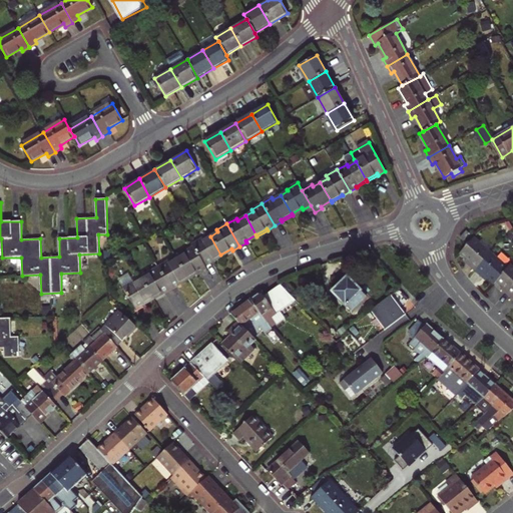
[(466,230),(461,237),(464,240),(470,234),(466,230)]
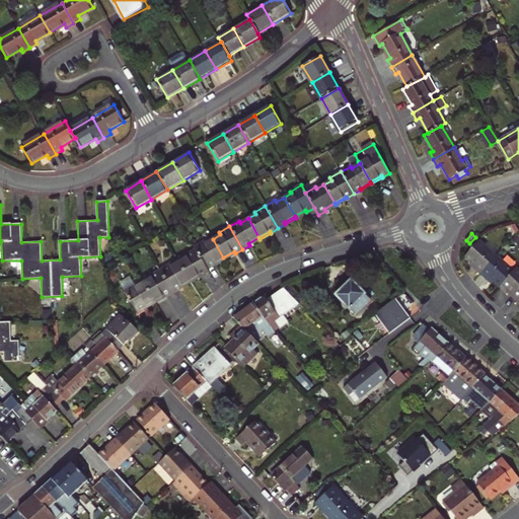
[(260,239),(258,237),(248,243),(249,245),(260,239)]
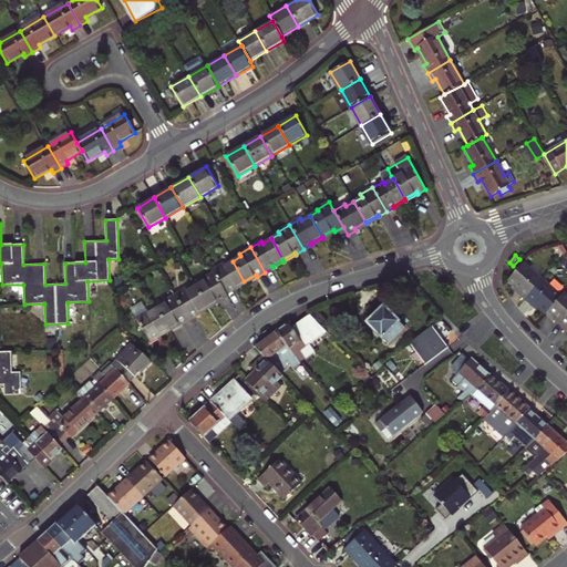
[(213,272),(226,295),(234,290),(233,288),(244,281),(233,261),(224,266),(223,264),(212,270),(213,272)]
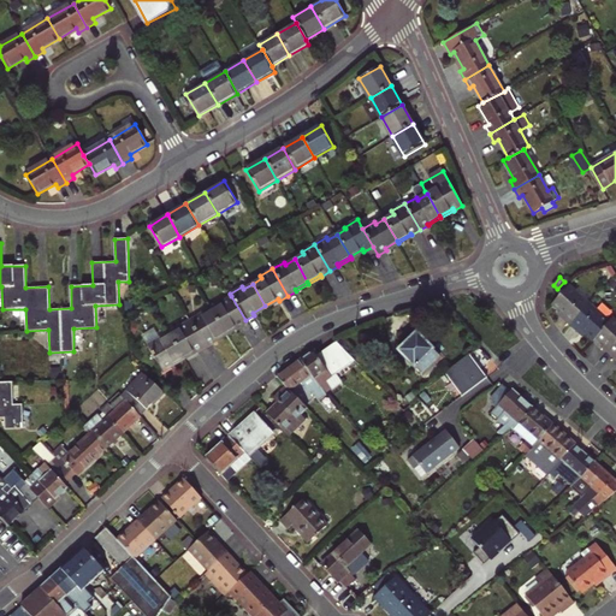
[(569,285),(551,306),(560,312),(557,314),(570,326),(590,304),(569,285)]
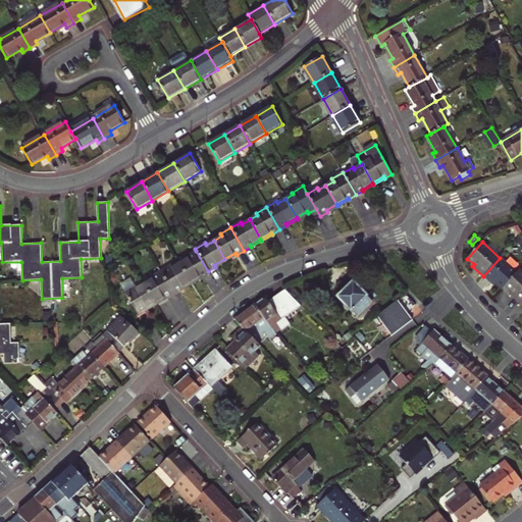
[(186,259),(178,263),(190,282),(202,275),(203,277),(209,273),(208,271),(196,251),(185,257),(186,259)]
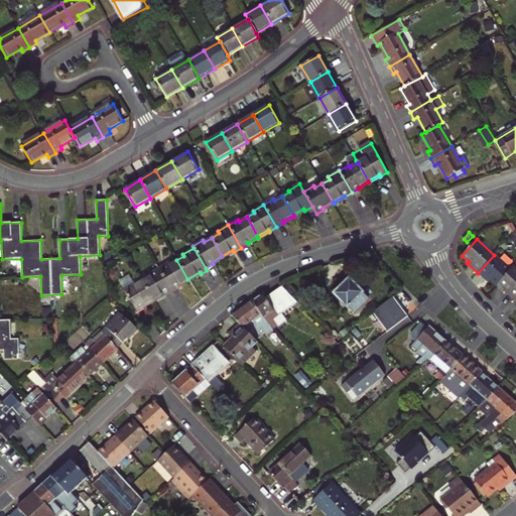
[(222,256),(223,258),(234,252),(233,250),(222,256)]
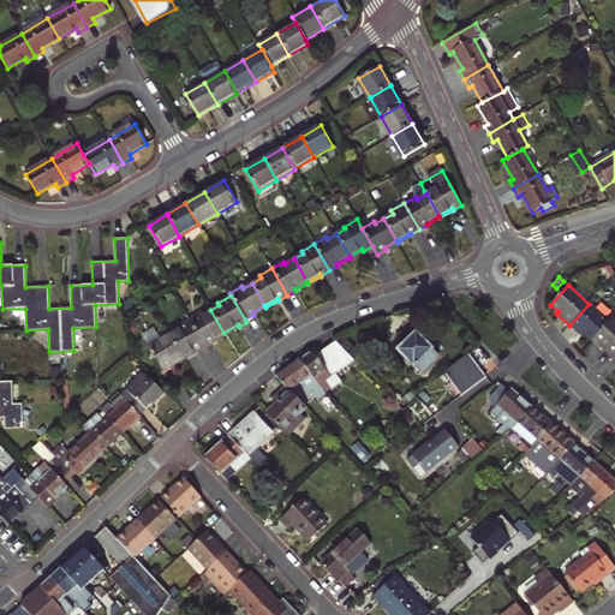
[(589,304),(569,326),(581,336),(584,334),(591,341),(595,338),(609,322),(589,304)]
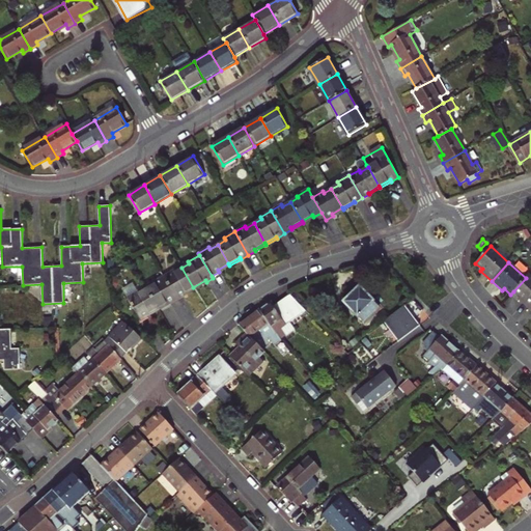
[(218,270),(219,272),(229,266),(228,263),(218,270)]
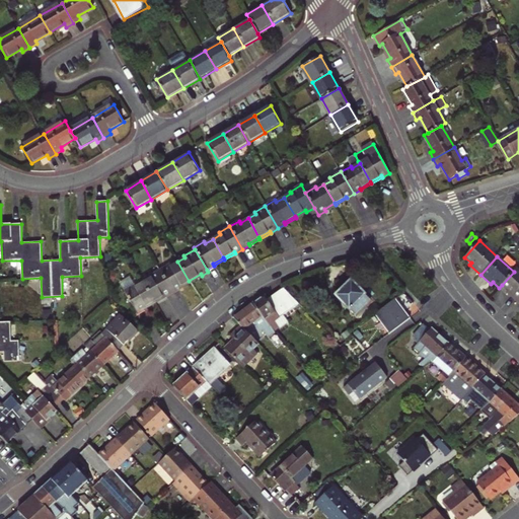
[(169,264),(159,270),(172,292),(179,288),(178,287),(189,281),(177,262),(170,266),(169,264)]
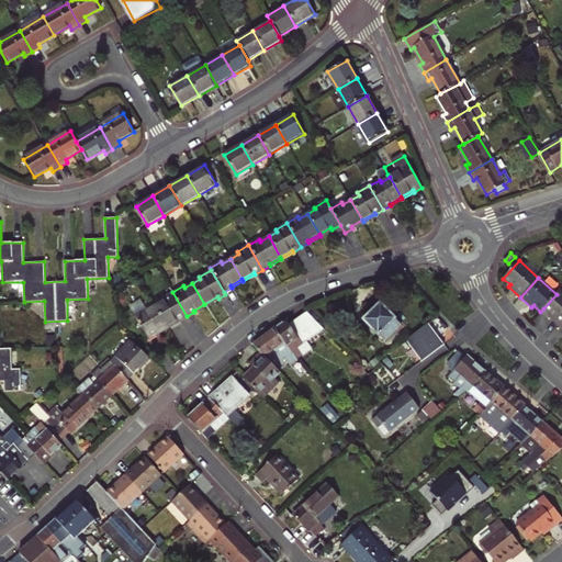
[(561,293),(559,291),(557,294),(543,308),(550,314),(548,316),(560,327),(561,324),(561,293)]
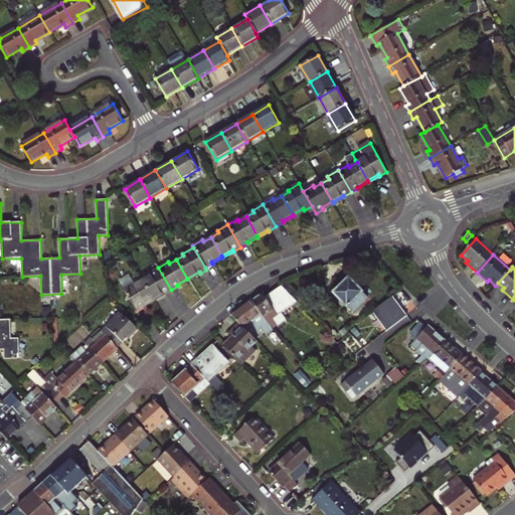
[(164,292),(165,294),(171,290),(158,268),(148,274),(149,276),(142,280),(153,299),(164,292)]
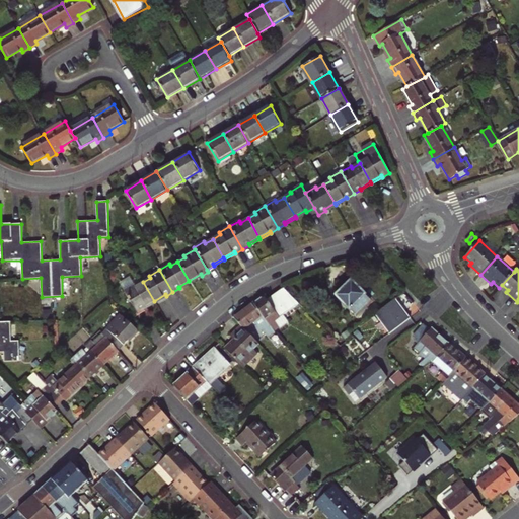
[(189,281),(190,283),(202,276),(201,274),(189,281)]
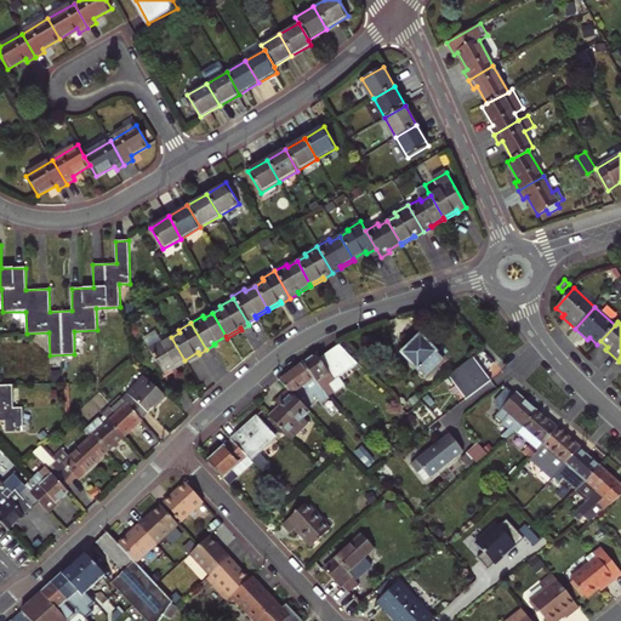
[(421,336),(402,354),(426,379),(444,360),(421,336)]
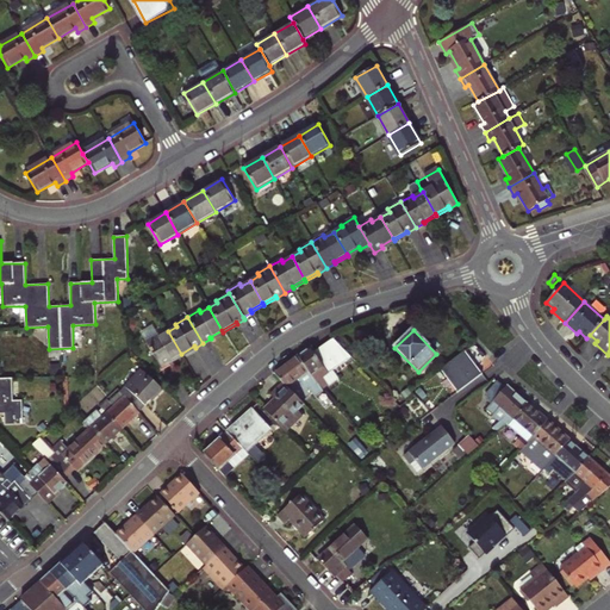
[(161,368),(169,362),(169,361),(181,354),(168,331),(160,336),(159,334),(145,342),(161,368)]
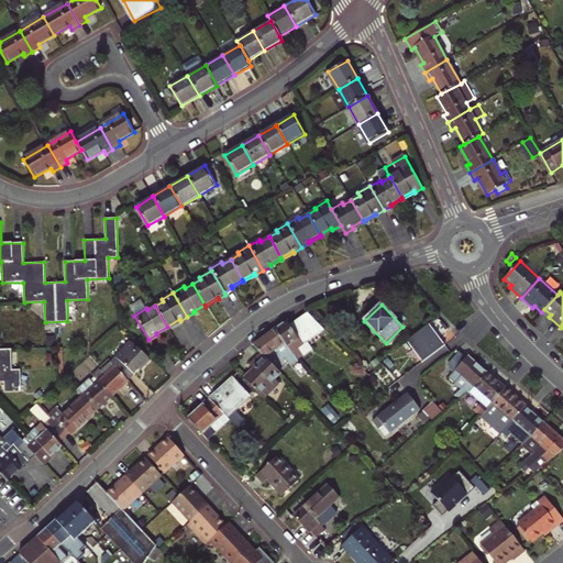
[(275,329),(293,353),(304,345),(307,342),(309,341),(323,330),(308,315),(289,326),(286,321),(275,329)]
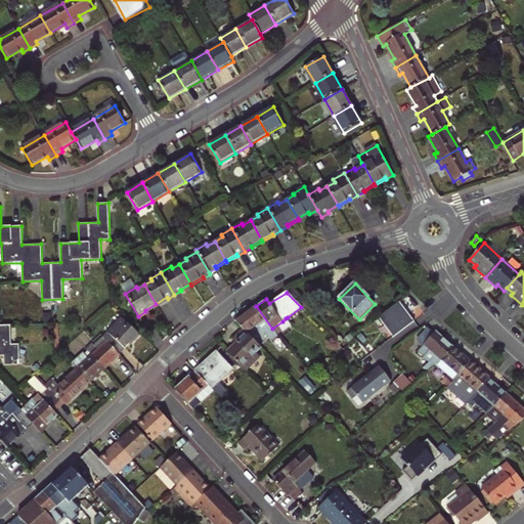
[(157,305),(168,299),(167,297),(156,304),(157,305)]
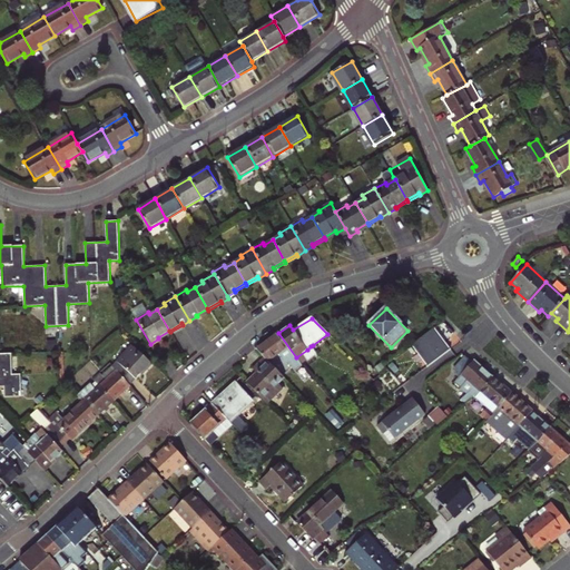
[(428,366),(449,350),(433,330),(412,346),(428,366)]
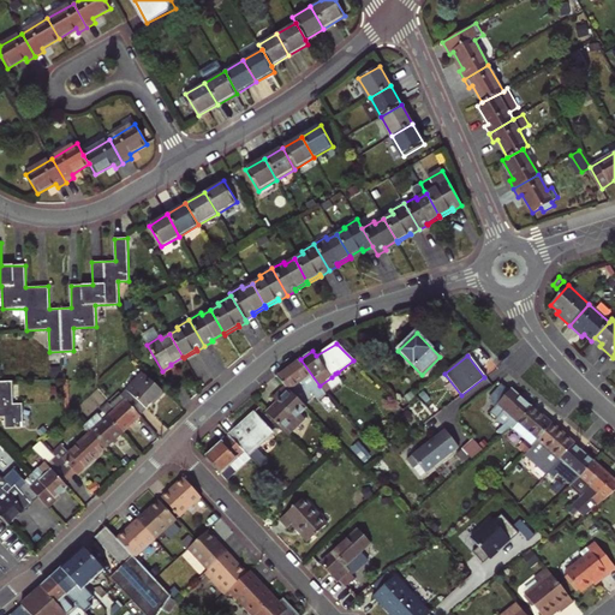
[(300,359),(276,376),(285,386),(290,392),(303,382),(312,396),(316,394),(318,399),(326,394),(320,386),(300,359)]
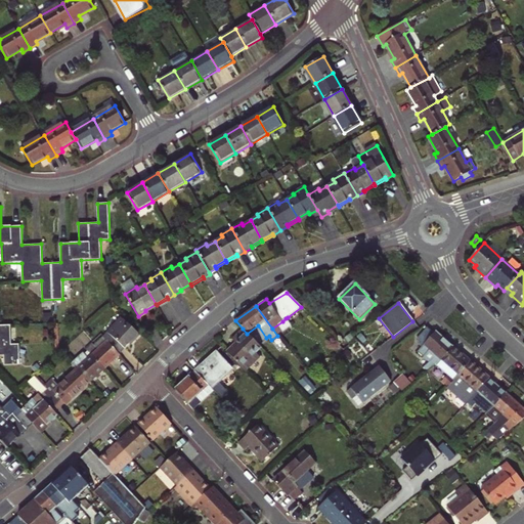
[(105,338),(108,341),(120,353),(130,341),(133,343),(140,335),(122,318),(105,338)]
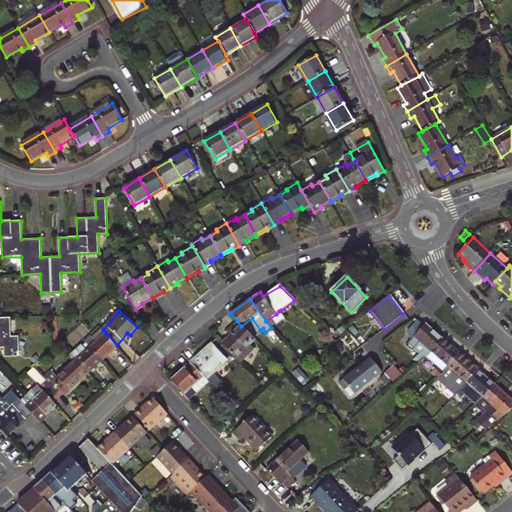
[(282,315),(279,311),(276,314),(266,321),(271,328),(279,322),(277,318),(282,315)]
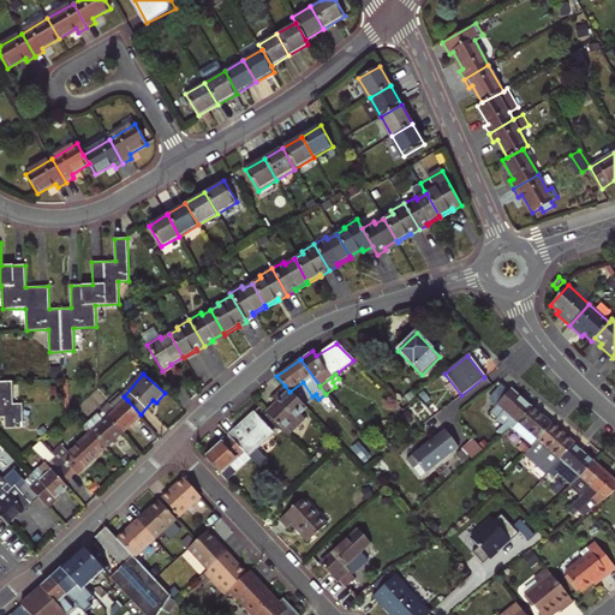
[(0,417),(4,417),(5,429),(23,428),(22,404),(13,405),(12,382),(0,382),(0,417)]
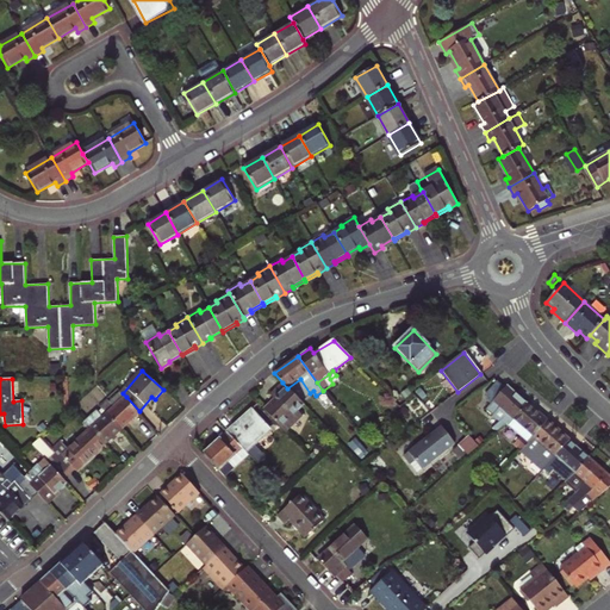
[(493,400),(486,410),(493,416),(496,414),(503,419),(496,425),(499,429),(506,424),(511,417),(514,418),(528,404),(506,386),(504,388),(497,381),(486,394),(490,397),(493,400)]
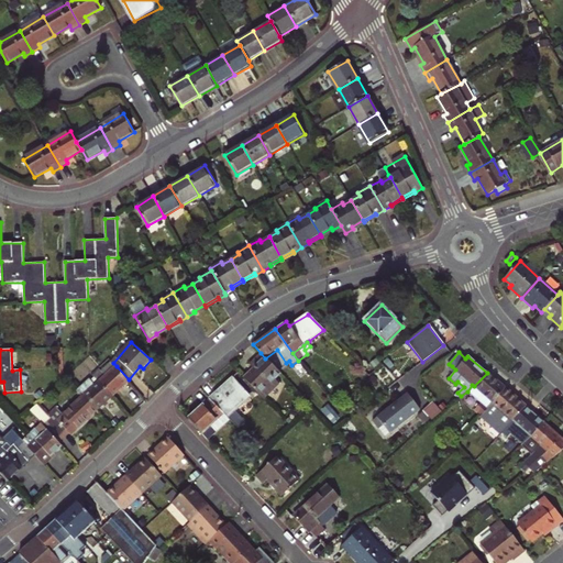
[(253,368),(243,377),(265,399),(279,385),(275,379),(280,374),(265,359),(261,353),(249,364),(253,368)]
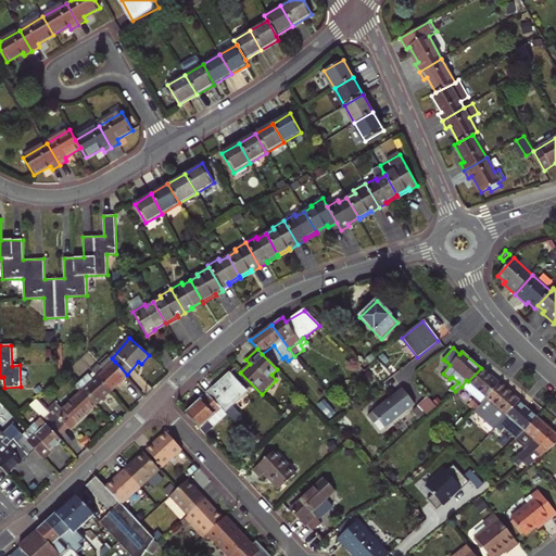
[(99,365),(104,370),(115,362),(112,358),(110,355),(99,365)]
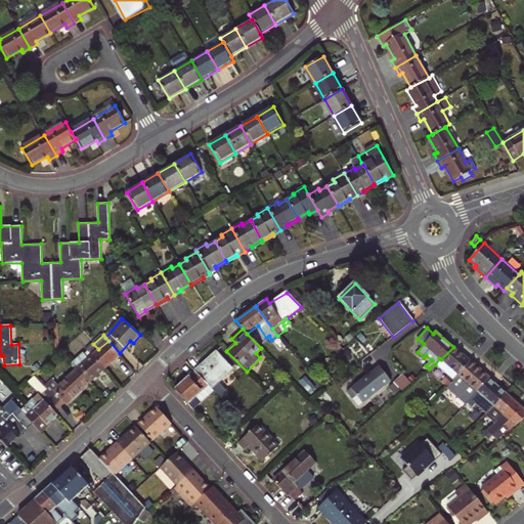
[(98,349),(92,355),(104,369),(121,354),(120,353),(108,341),(98,349)]
